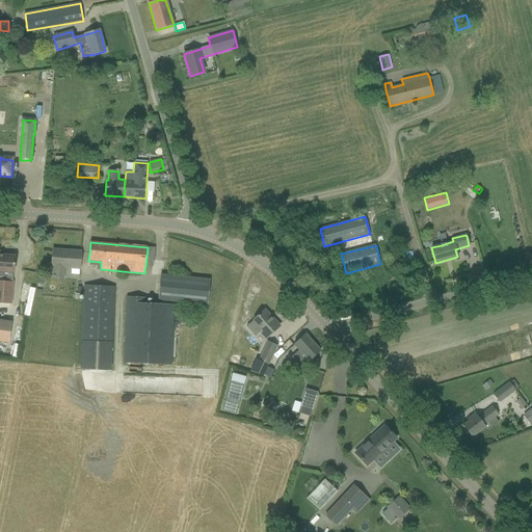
[(53,277),(62,278),(63,267),(80,268),(81,253),(53,250),(52,267),(54,267),(53,277)]
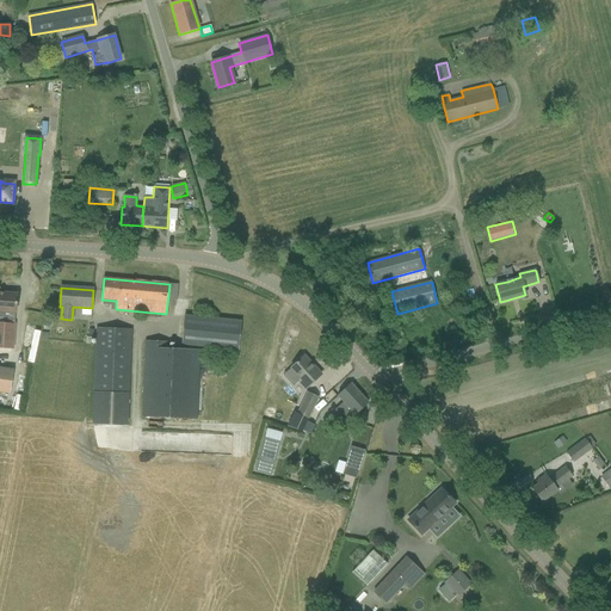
[(0,347),(13,349),(16,313),(16,307),(17,295),(0,292),(0,347)]
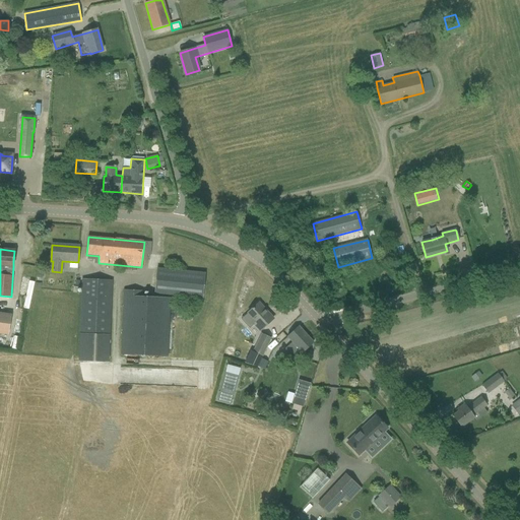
[(154,293),(203,298),(205,273),(156,269),(154,293)]
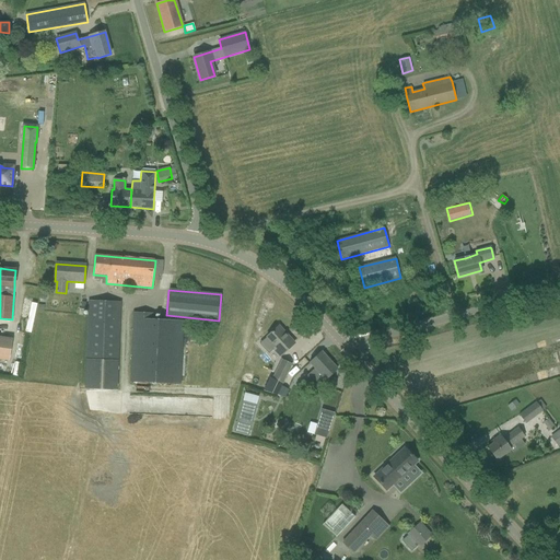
[(121,302),(89,301),(84,388),(117,391),(121,302)]
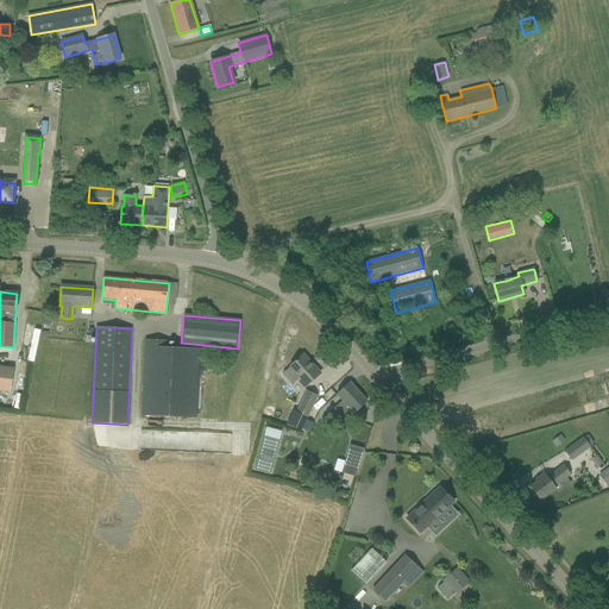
[(142,415),(196,418),(199,349),(169,346),(169,341),(145,340),(142,415)]
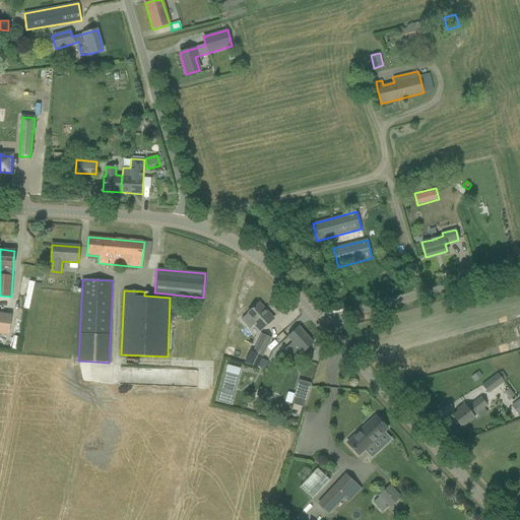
[(248,313),(241,319),(249,328),(253,325),(254,326),(260,332),(263,329),(270,323),(273,320),(258,303),(248,313)]
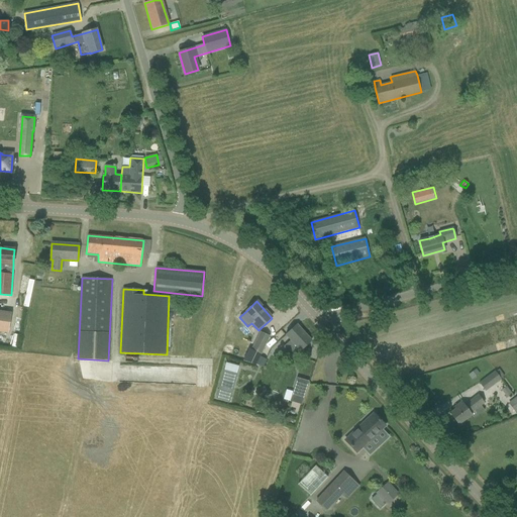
[(0,331),(8,333),(11,313),(0,311),(0,331)]
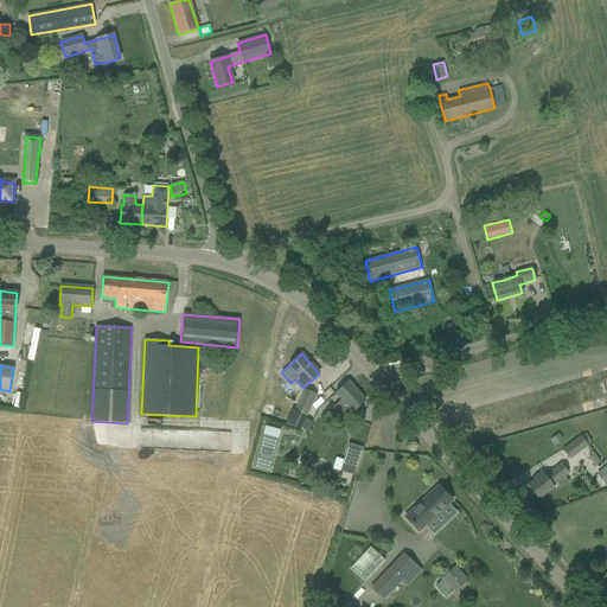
[(340,401),(333,408),(344,420),(352,413),(357,408),(366,400),(349,381),(340,389),(334,395),(340,401)]
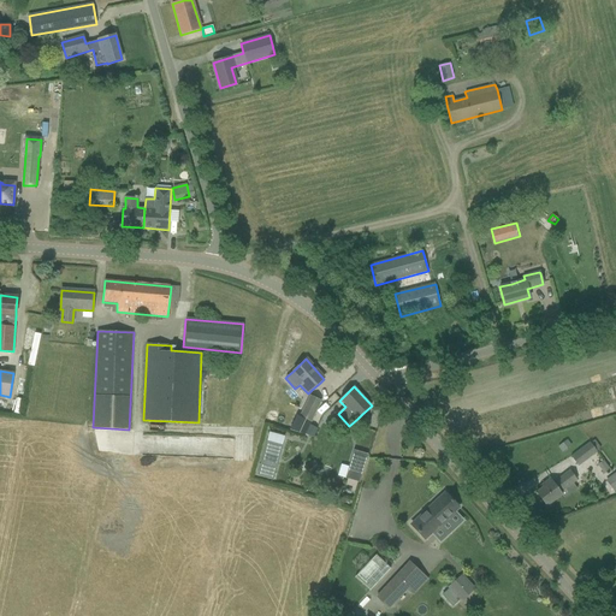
[(300,416),(311,422),(321,401),(311,396),(300,416)]
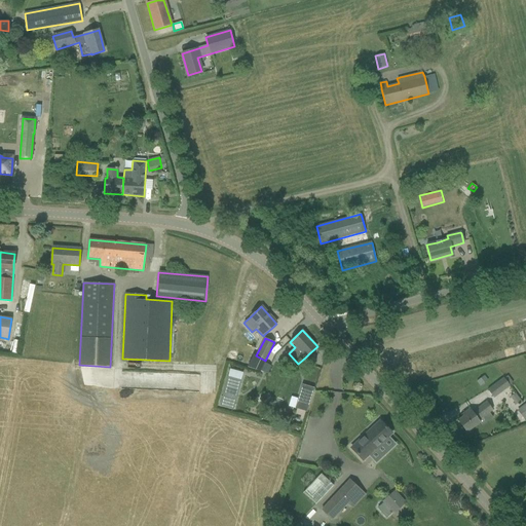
[(264,363),(261,371),(262,372),(267,374),(271,366),(264,363)]
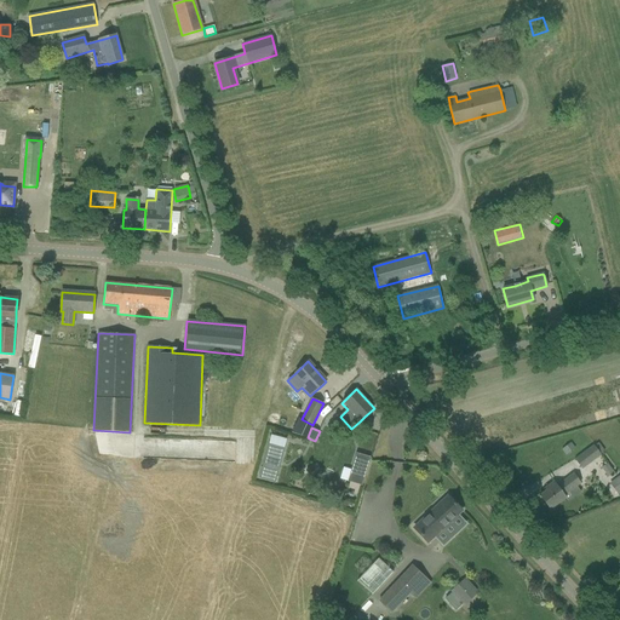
[(575,460),(581,469),(604,452),(598,443),(595,447),(593,446),(575,460)]
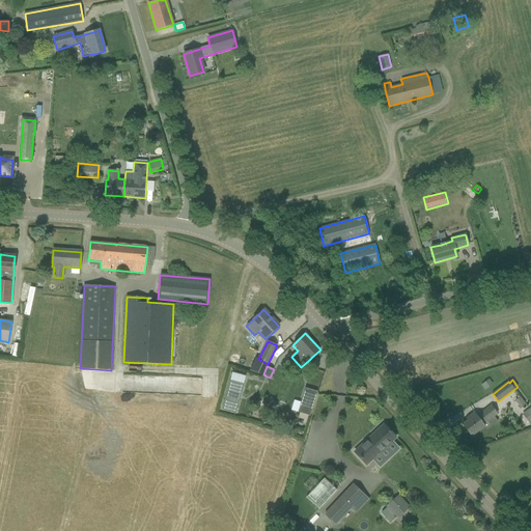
[(229,381),(221,410),(235,414),(244,385),(230,381),(229,381)]
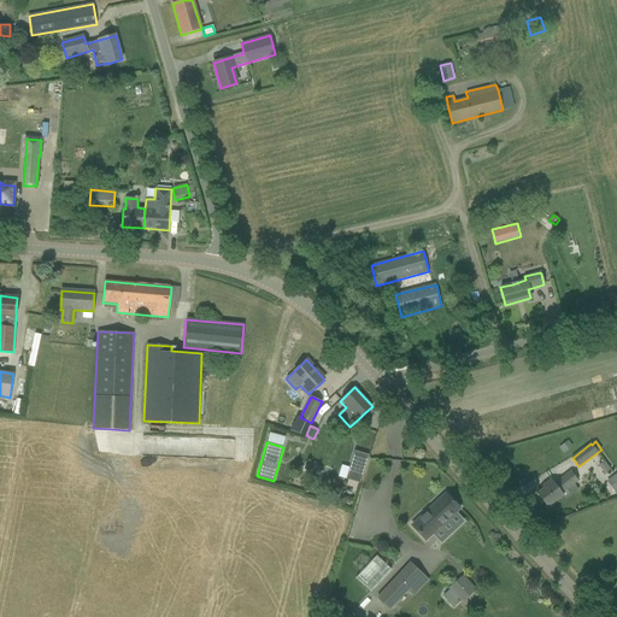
[(353,453),(345,482),(359,487),(369,458),(353,453)]
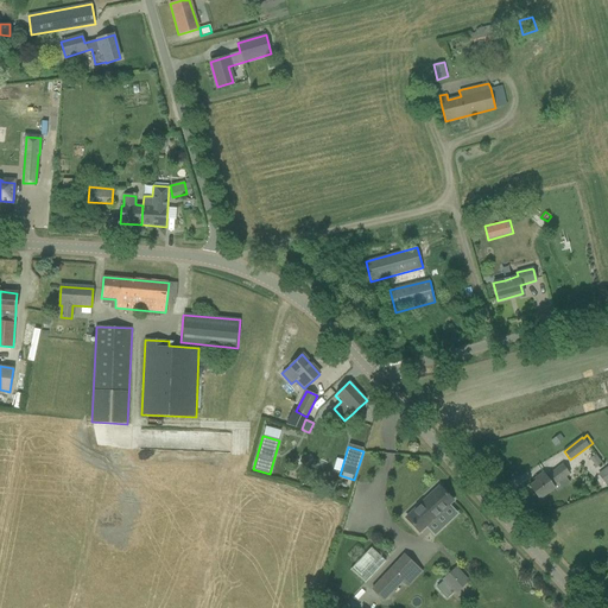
[(599,454),(590,457),(594,467),(602,463),(599,454)]
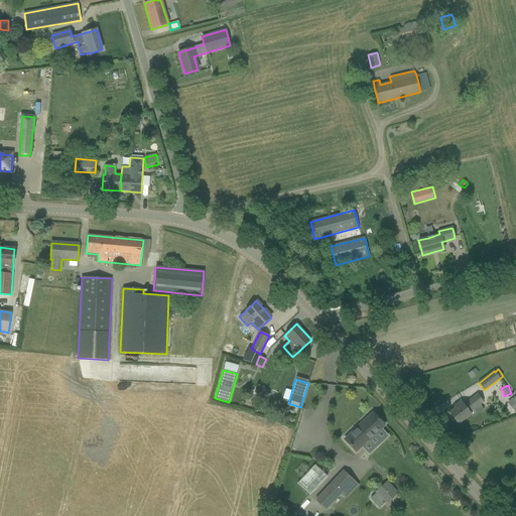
[(263,386),(257,390),(254,391),(257,396),(266,392),(263,386)]
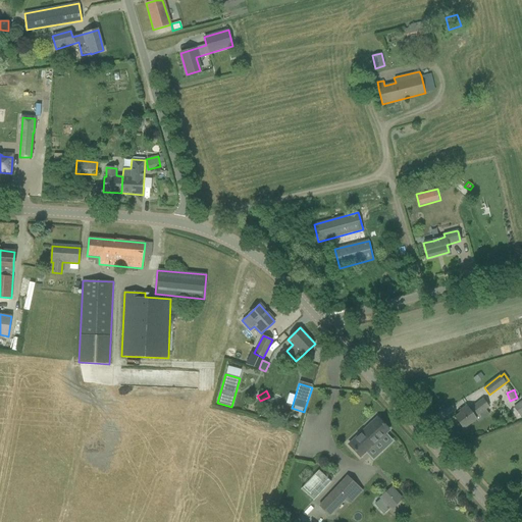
[(455,417),(463,429),(471,423),(476,419),(474,417),(488,407),(483,400),(469,410),(466,406),(459,412),(460,413),(455,417)]
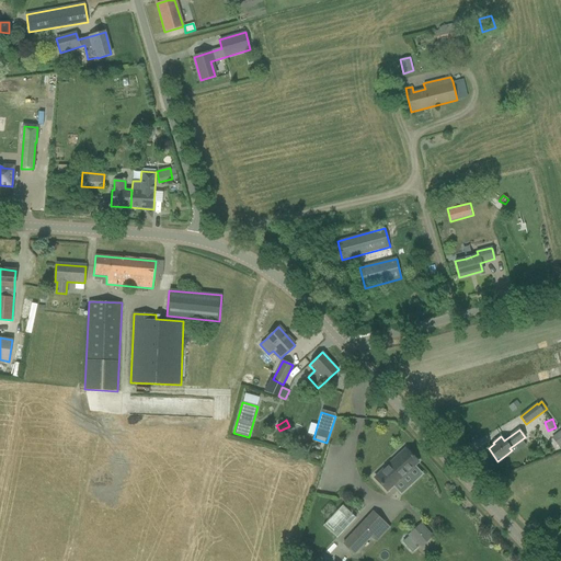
[(560,430),(551,437),(560,449),(560,430)]
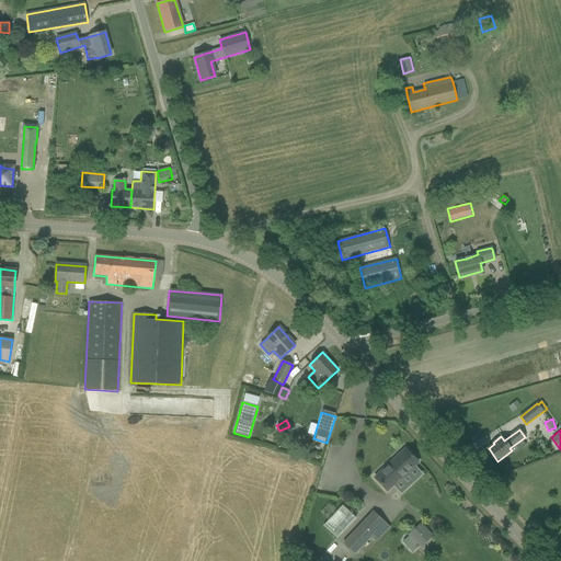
[(399,456),(375,478),(387,491),(402,477),(409,484),(422,472),(414,465),(419,461),(407,448),(399,456)]
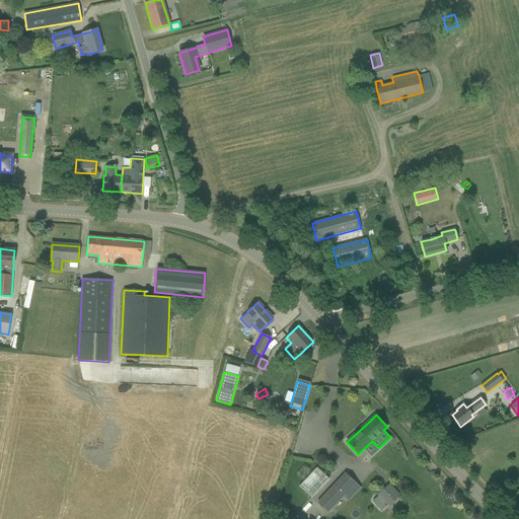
[(299,486),(311,497),(328,478),(316,467),(299,486)]
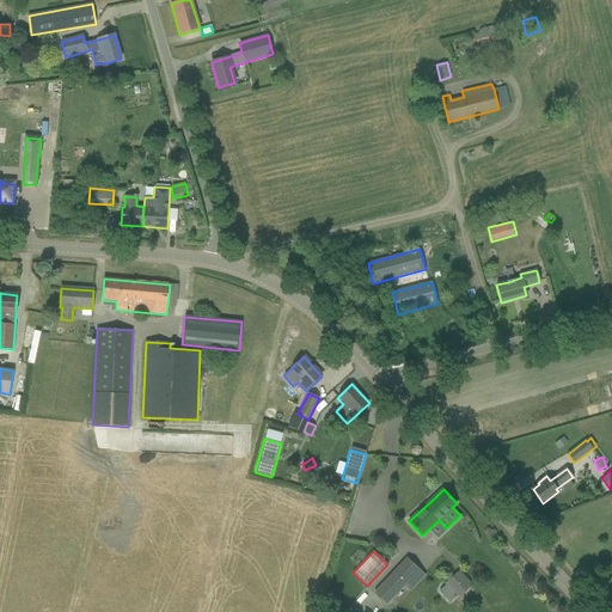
[(374,594),(385,605),(393,597),(404,585),(410,591),(424,576),(407,560),(374,594)]
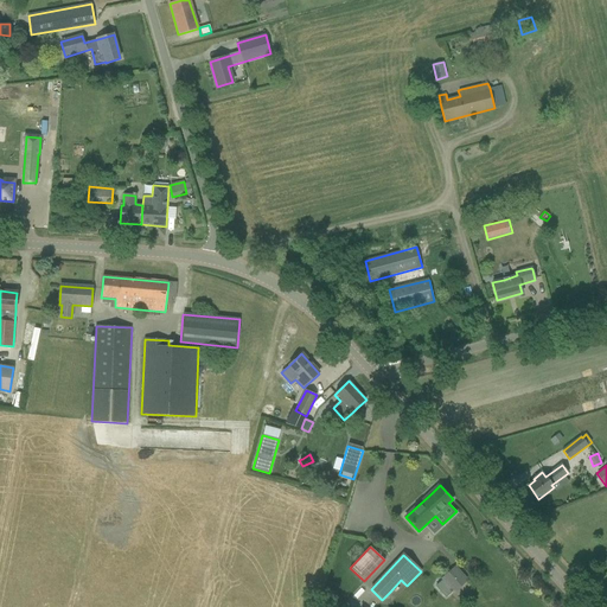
[(455,568),(435,587),(446,598),(466,580),(455,568)]
